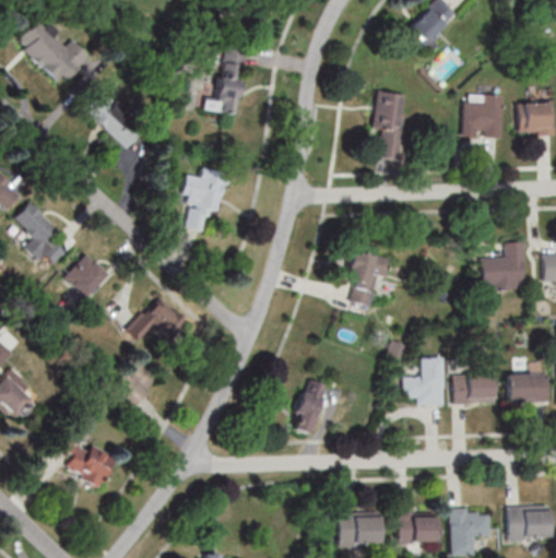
[(436,0),(405,30),(424,48),(457,16),(440,0),(436,0)]
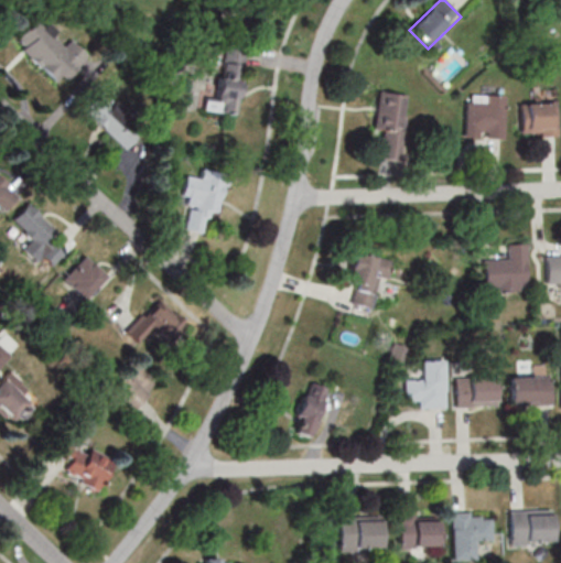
[(90,55),(74,41),(67,47),(56,38),(61,32),(51,23),(46,29),(36,20),(15,43),(63,87),(90,55)]
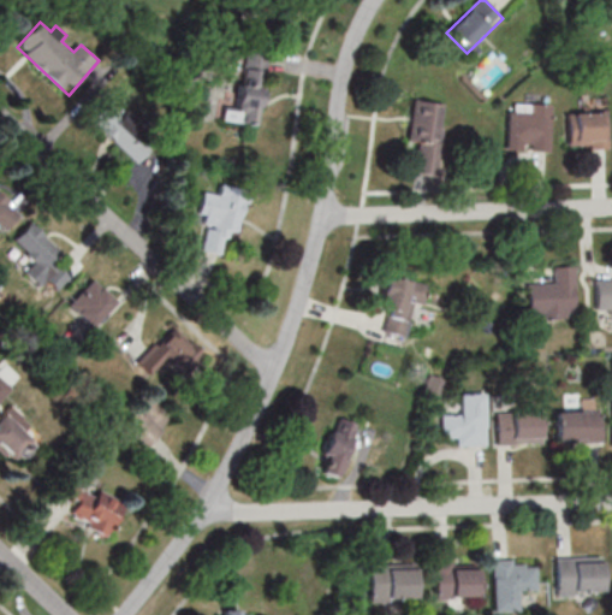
[(225,122),(261,126),(272,49),(250,46),(241,111),(227,108),(225,122)]
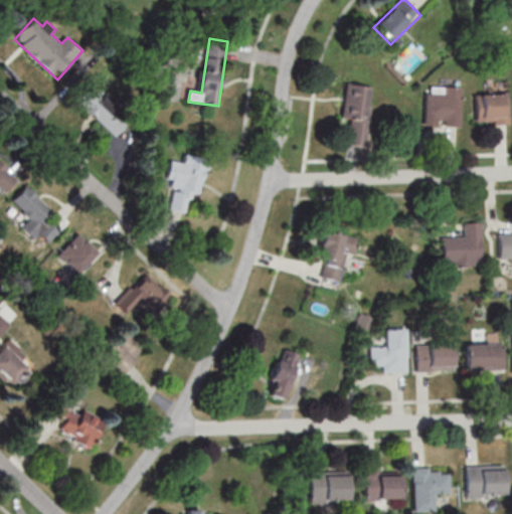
[(348,146),(367,148),(373,88),(347,84),(343,118),(351,119),(348,146)]
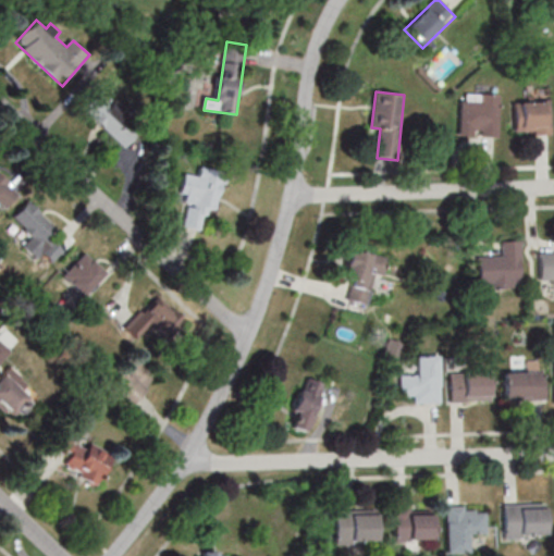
[(125,148),(140,133),(99,93),(84,108),(125,148)]
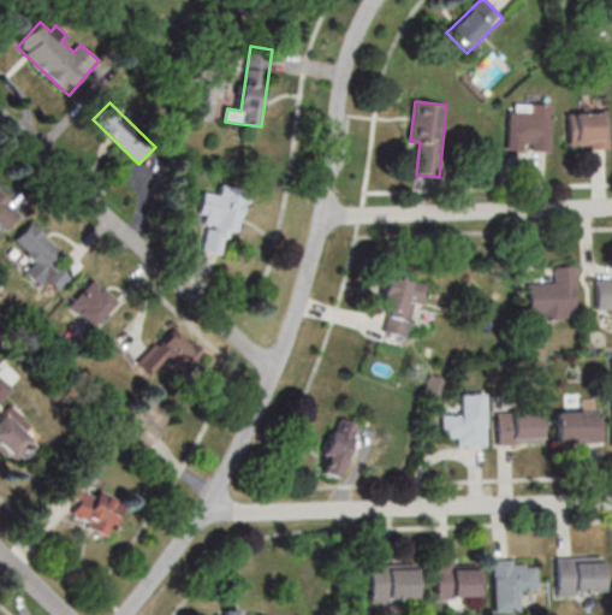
[(553,105),(511,105),(510,152),(553,153),(553,105)]
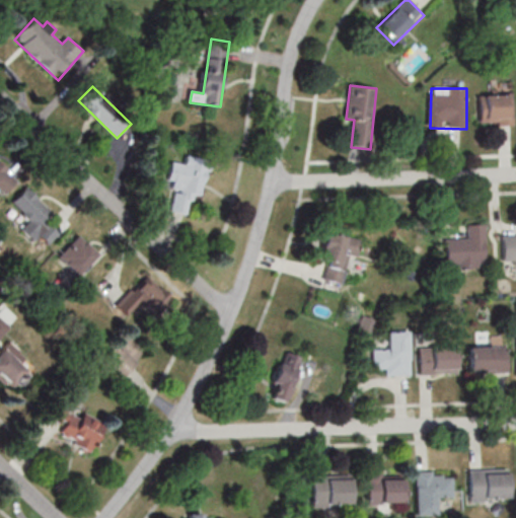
[(481,94),(481,127),(515,127),(515,94),(481,94)]
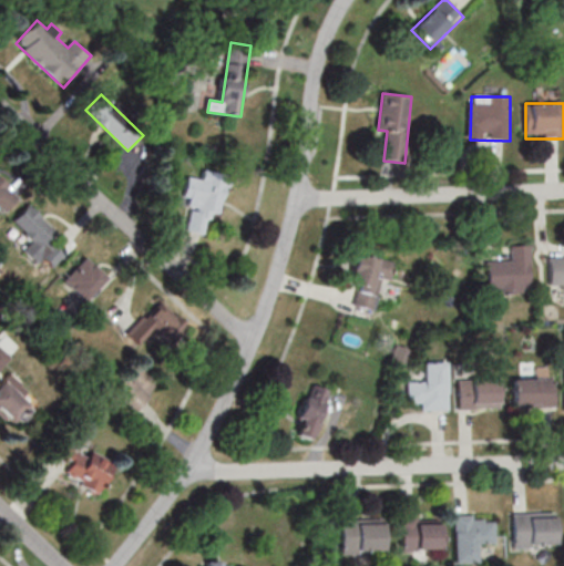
[(229,179),(205,174),(204,181),(190,177),(184,204),(195,206),(190,232),(207,235),(212,213),(222,215),(229,179)]
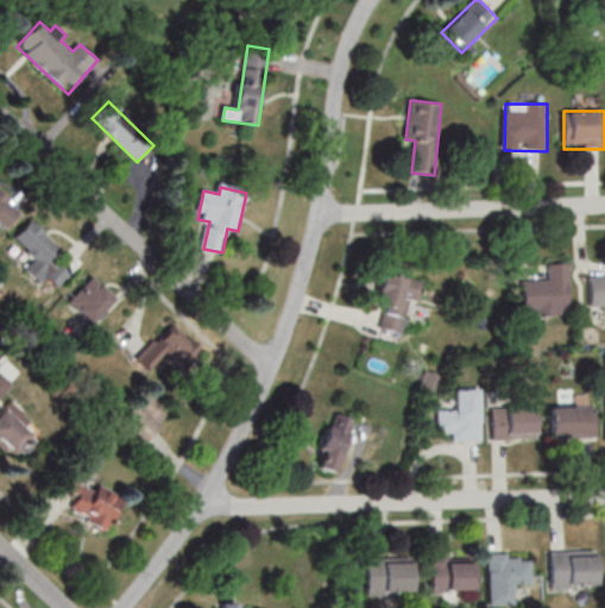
[(24,213),(0,189),(0,220),(7,229),(24,213)]
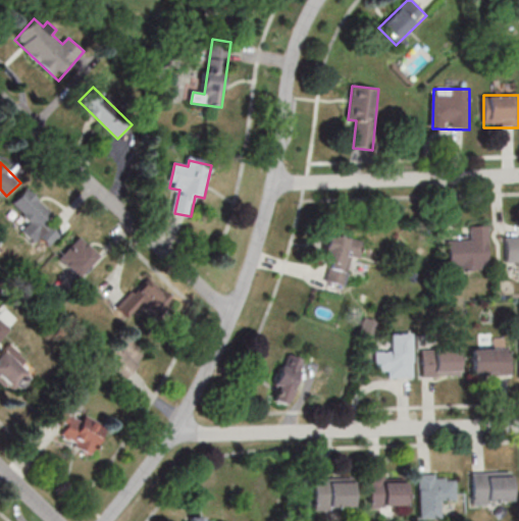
[(53,214),(29,189),(13,204),(31,222),(22,230),(36,244),(42,238),(50,246),(60,236),(46,221),(53,214)]
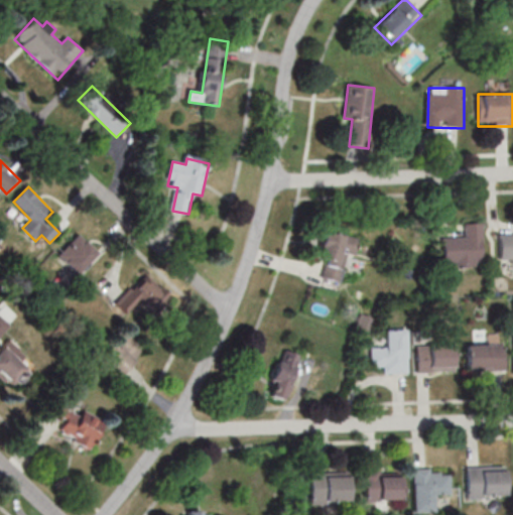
[(483,224),(466,224),(466,238),(444,238),(444,267),(483,267),(483,224)]
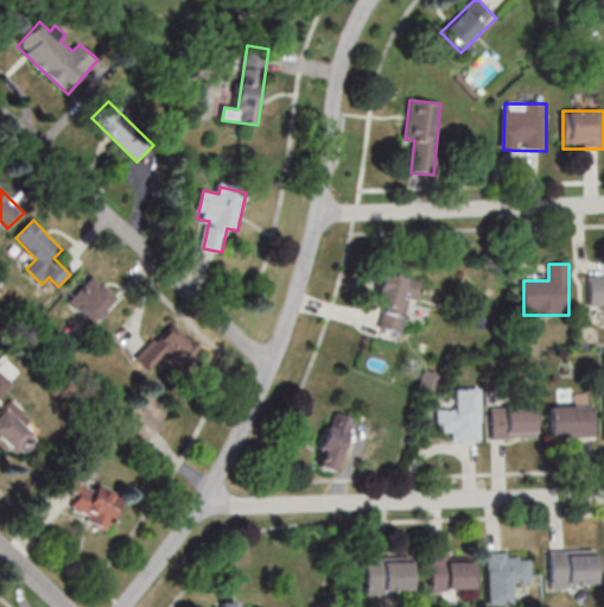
[(425,282),(383,272),(376,303),(387,305),(382,329),(402,333),(409,299),(420,302),(425,282)]
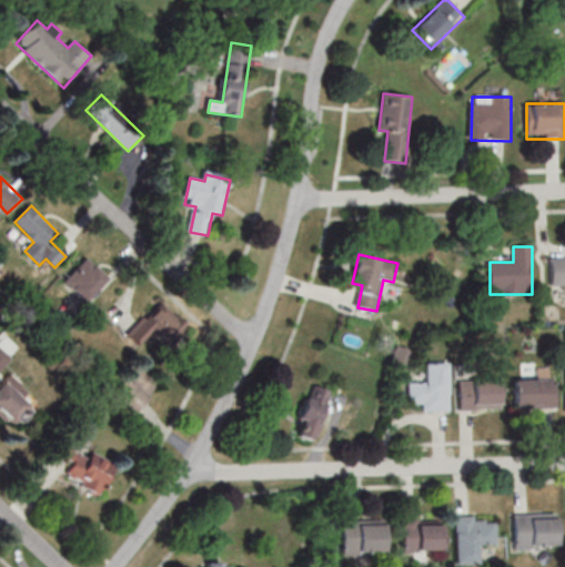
[(564,256),(552,257),(552,291),(564,290),(564,256)]
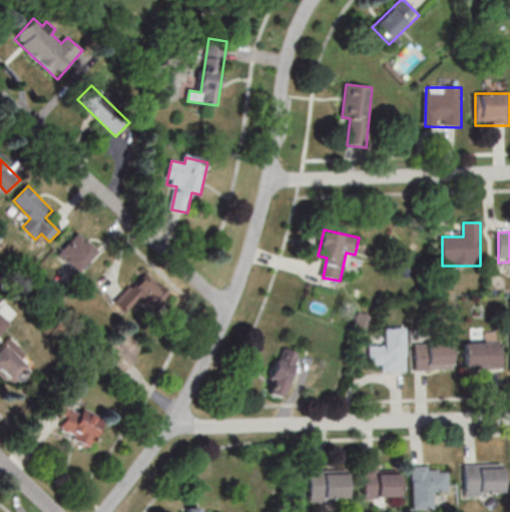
[(99,250),(80,232),(59,254),(78,273),(99,250)]
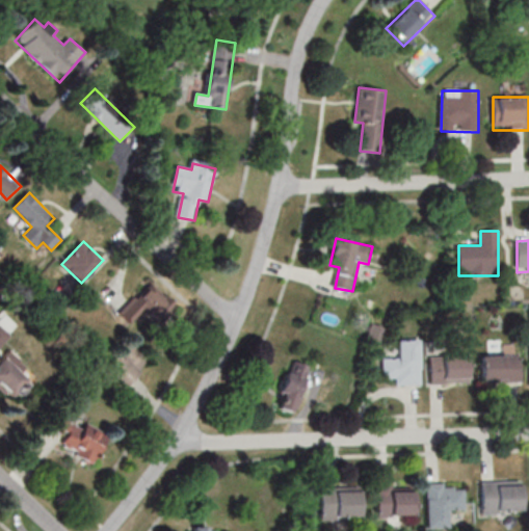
[(121,313),(134,325),(148,312),(154,318),(167,304),(148,286),(121,313)]
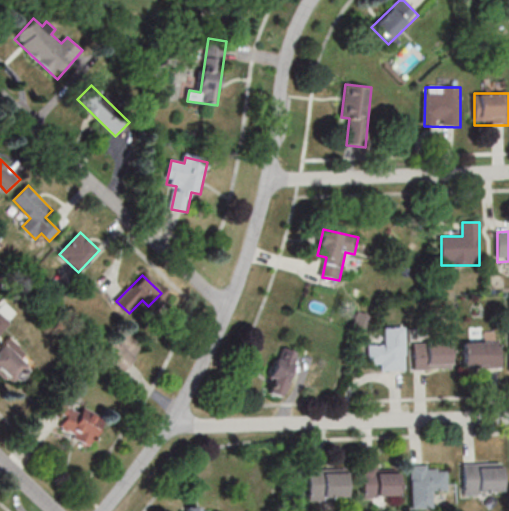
[(381,371),(406,371),(406,328),(385,328),(385,345),(369,345),(369,364),(381,364),(381,371)]
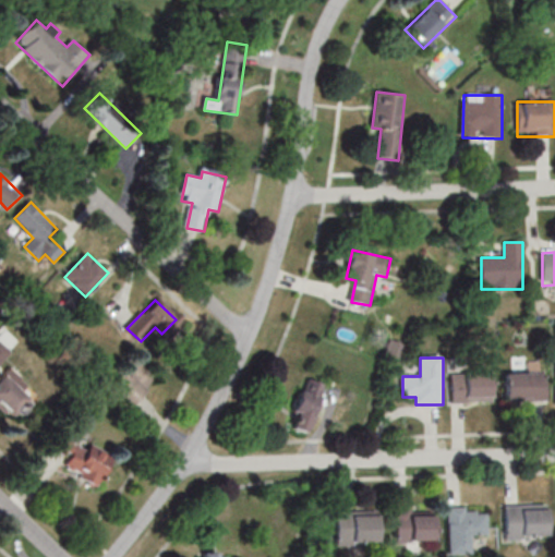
[(547,363),(528,363),(528,375),(506,375),(506,401),(547,401),(547,363)]
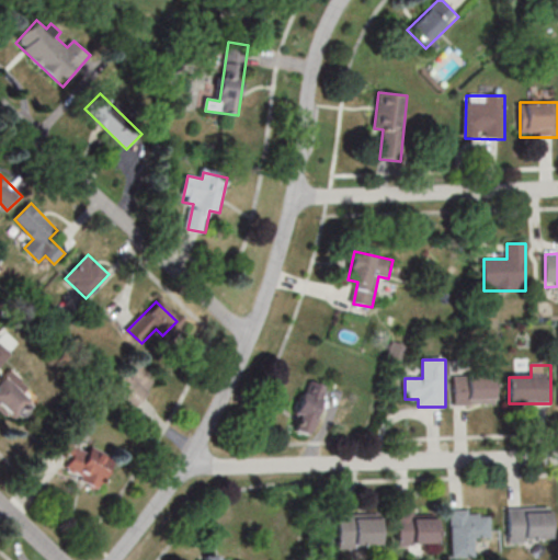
[(494,377),(455,377),(455,404),(494,404),(494,377)]
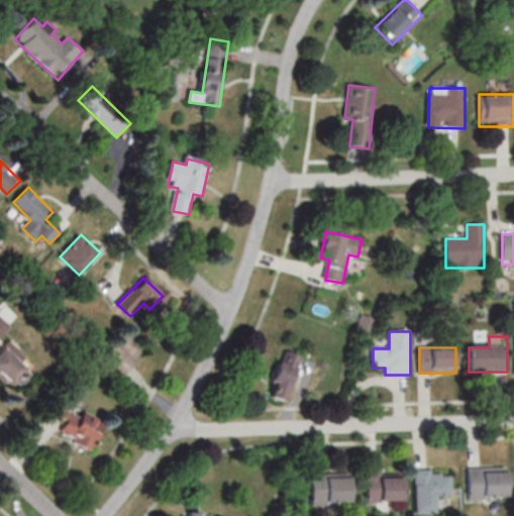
[(33,374),(26,368),(31,363),(18,350),(14,356),(5,348),(0,352),(0,375),(17,391),(33,374)]
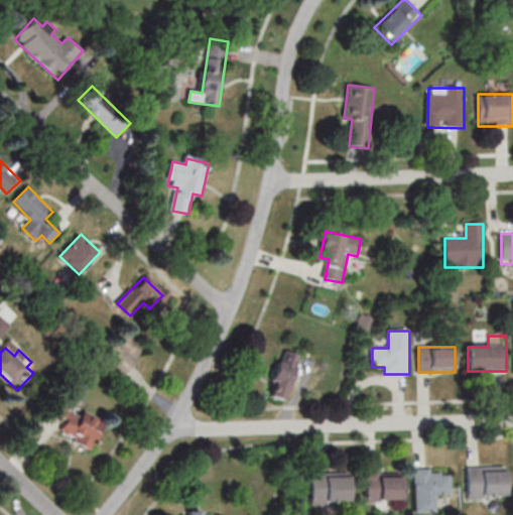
[(270,396),(288,401),(300,355),(282,350),(270,396)]
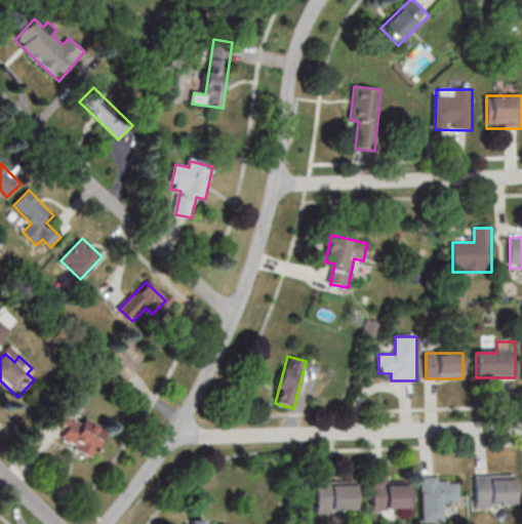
[(86,418),(84,422),(62,412),(55,426),(67,431),(62,443),(93,458),(108,429),(86,418)]
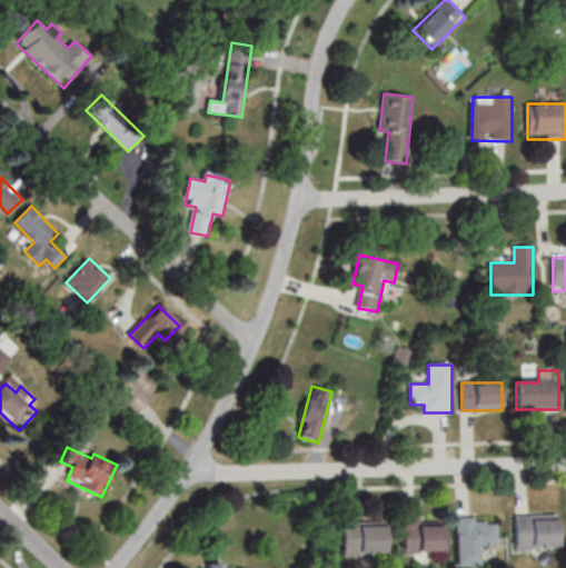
[(559,515),(516,516),(516,550),(559,550),(559,515)]
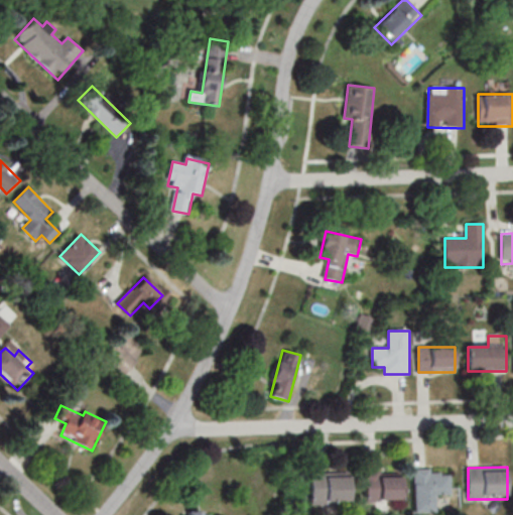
[(415,513),(438,513),(438,496),(452,496),(452,470),(415,470),(415,513)]
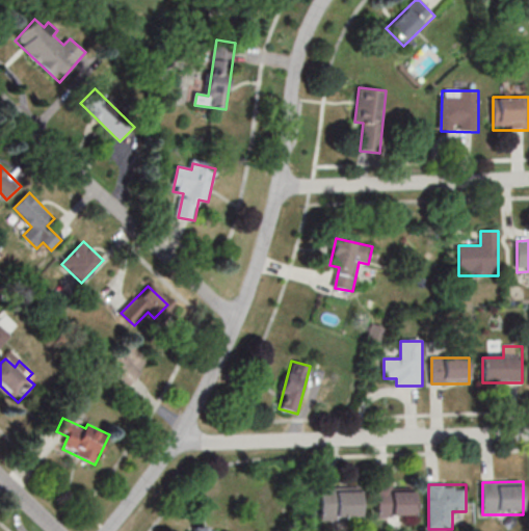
[(321,487),(321,520),(362,520),(362,487),(321,487)]
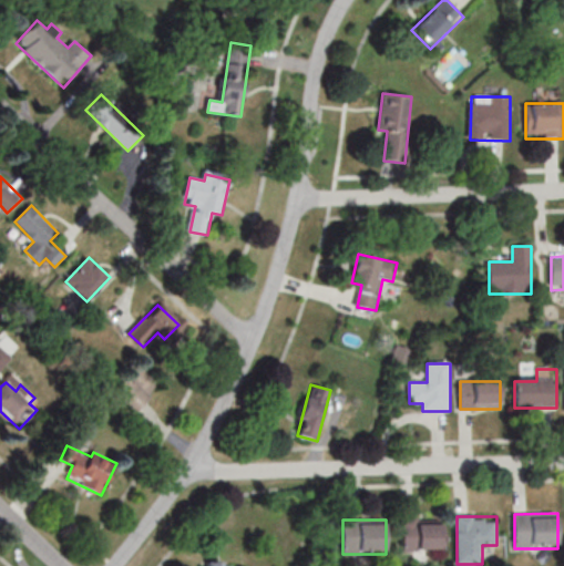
[(443,520),(402,520),(402,552),(443,552),(443,520)]
